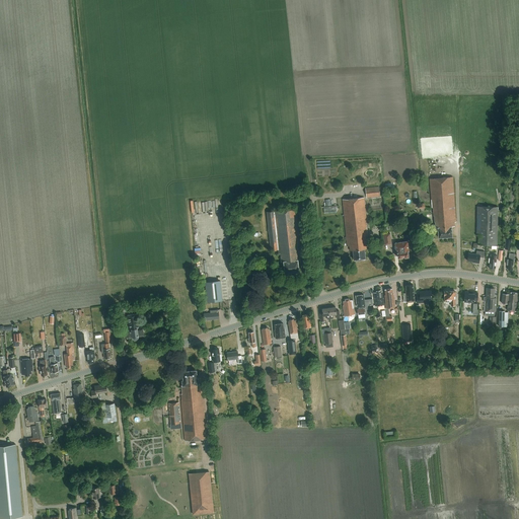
[(455,223),(456,223),(453,177),(430,179),(433,211),(434,211),(434,216),(435,216),(435,220),(436,220),(437,228),(438,228),(439,238),(453,237),(452,227),(455,227),(455,223)]
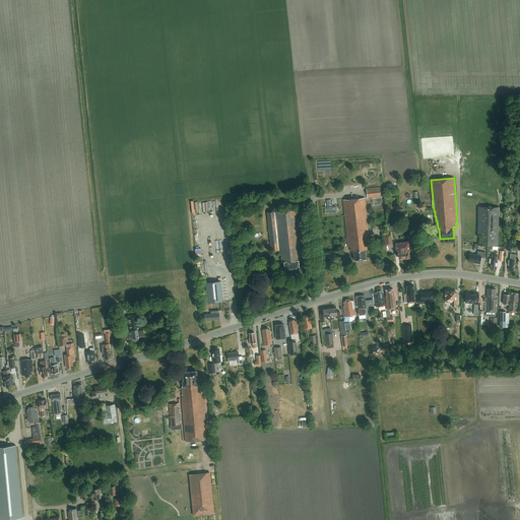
[(368,198),(381,197),(380,187),(367,189),(368,198)]
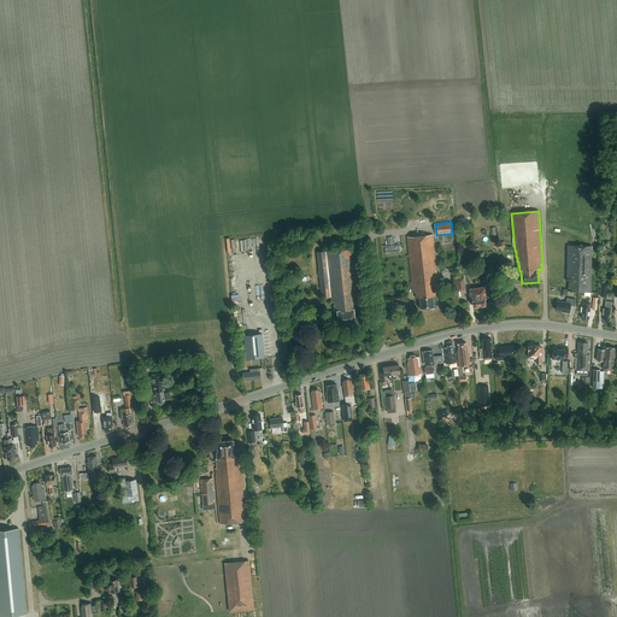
[(438,281),(439,281),(434,235),(407,238),(413,294),(416,294),(417,298),(421,298),(422,310),(435,309),(434,298),(438,297),(436,287),(438,287),(438,281)]
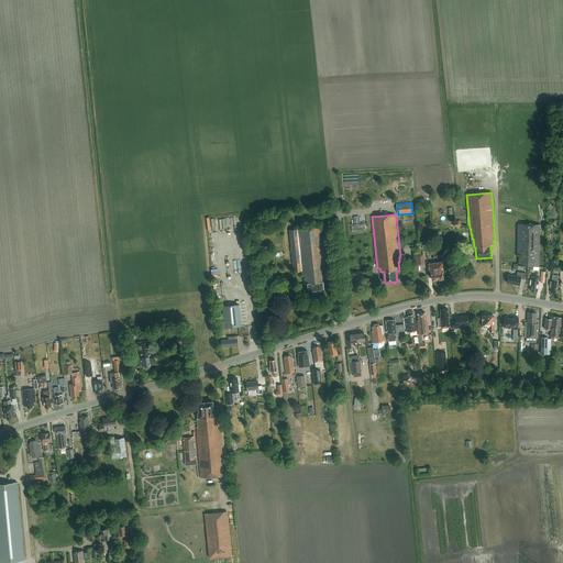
[(540,266),(540,224),(518,224),(517,256),(519,256),(519,266),(540,266)]
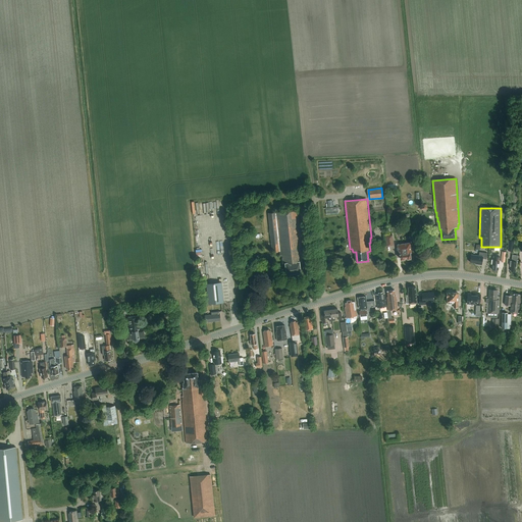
[(303,261),(304,256),(299,210),(269,213),(273,253),(280,252),(280,256),(283,256),(283,264),(286,264),(288,274),(301,272),(300,262),(303,261)]
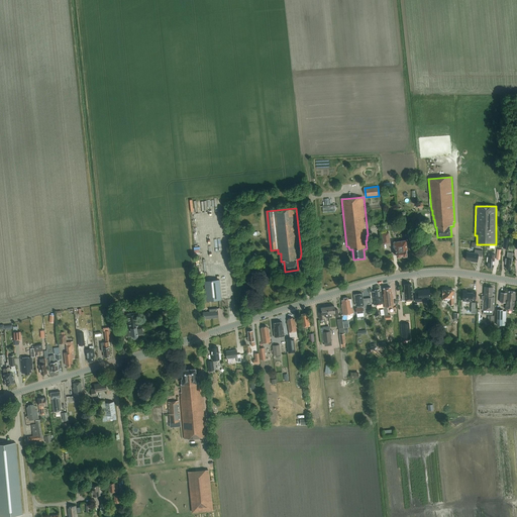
[(384,244),(391,243),(389,232),(383,233),(384,244)]
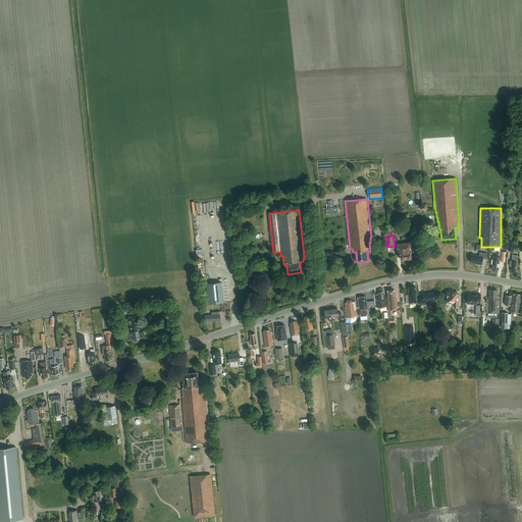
[(411,253),(412,253),(411,244),(398,245),(399,252),(400,252),(401,260),(412,259),(411,253)]
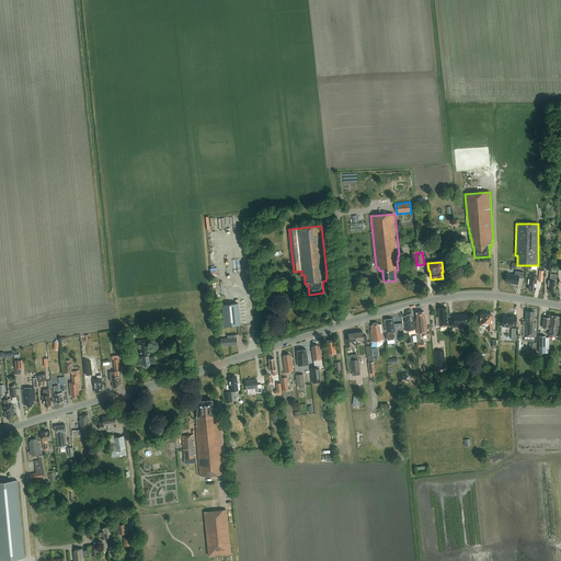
[(524,273),(523,273),(515,272),(515,275),(506,274),(505,282),(514,284),(513,284),(518,285),(519,278),(523,279),(524,273)]
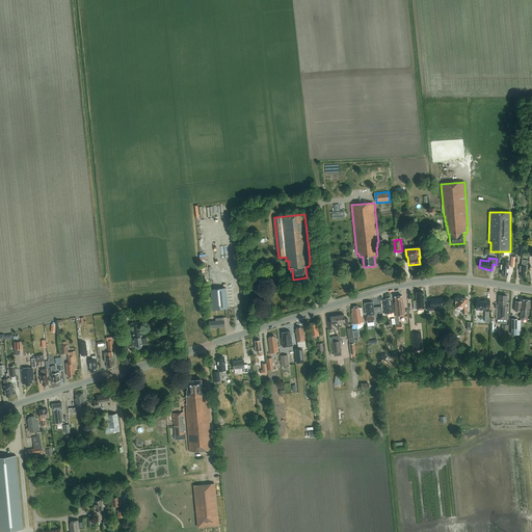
[(508,275),(509,262),(504,262),(503,265),(501,265),(501,270),(502,270),(502,275),(508,275)]
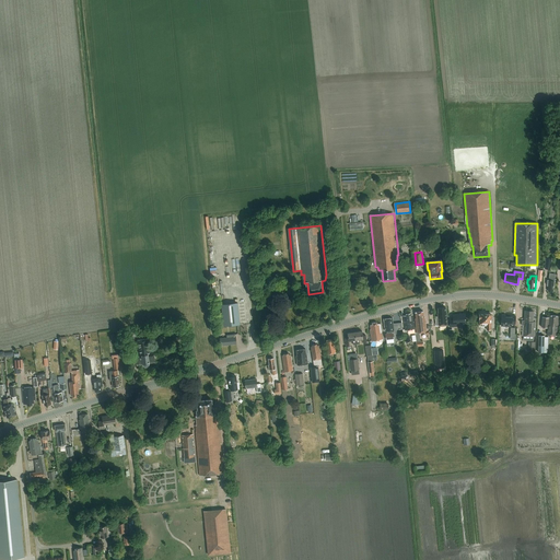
[(238,302),(222,304),(223,313),(224,324),(224,326),(241,324),(238,302)]
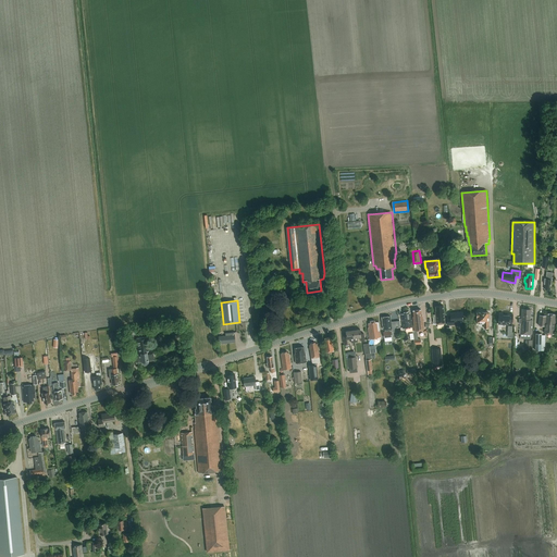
[(444,306),(436,307),(436,310),(435,311),(436,314),(434,314),(434,323),(445,322),(444,306)]
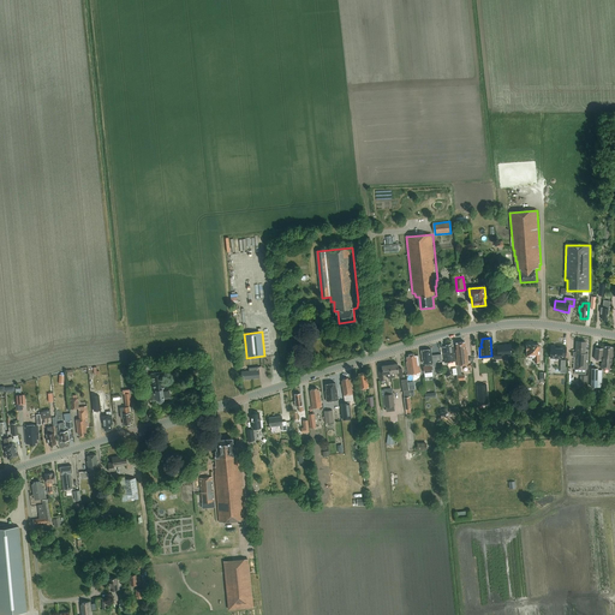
[(583,340),(581,341),(577,341),(575,352),(573,352),(573,357),(574,357),(574,369),(587,369),(589,353),(586,352),(586,351),(586,350),(586,348),(586,341),(585,341),(584,341),(583,340)]
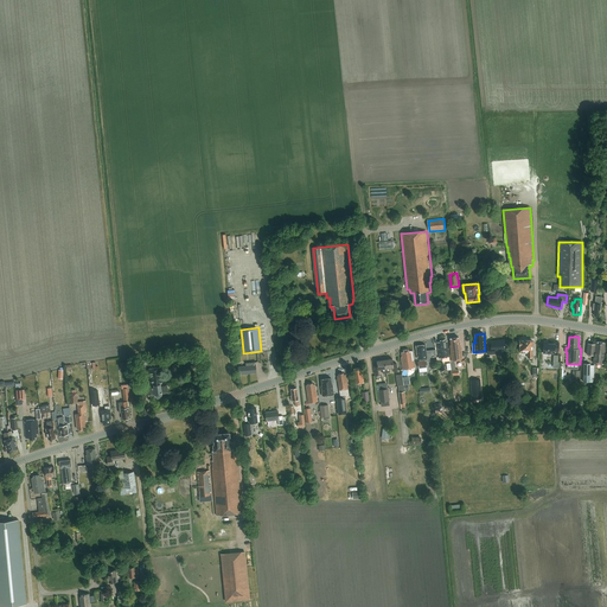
[(451,344),(452,359),(451,360),(451,362),(451,368),(455,368),(454,359),(462,358),(461,344),(460,344),(459,337),(451,338),(452,344),(451,344)]
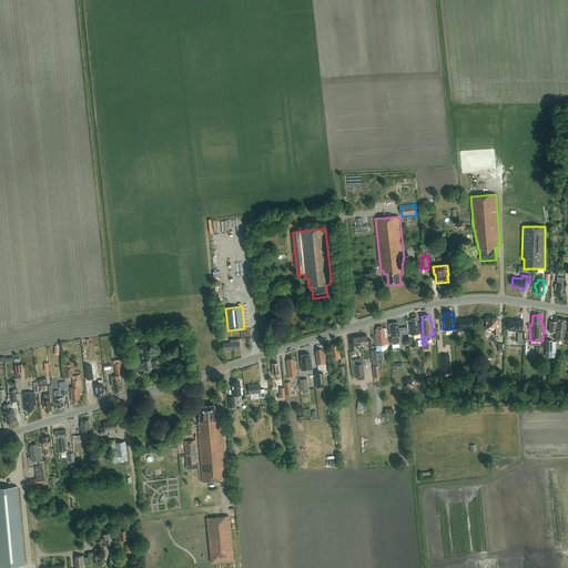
[(412,335),(421,334),(418,318),(417,320),(417,317),(412,318),(413,320),(409,321),(412,335)]
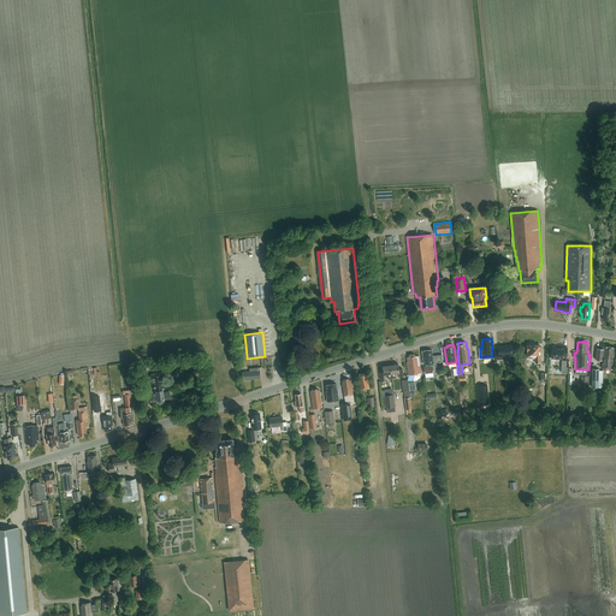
[(540,362),(540,345),(535,345),(535,344),(528,344),(528,347),(528,349),(528,357),(535,357),(535,362),(540,362)]
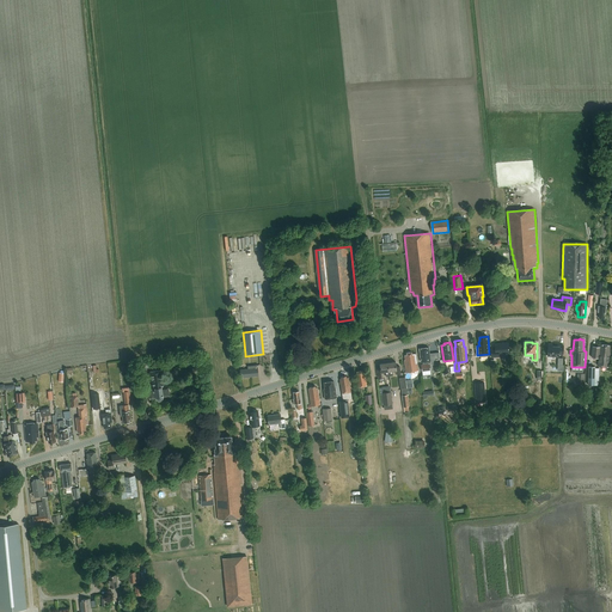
[(499,353),(510,353),(509,343),(495,343),(496,348),(491,349),(491,356),(500,356),(499,353)]
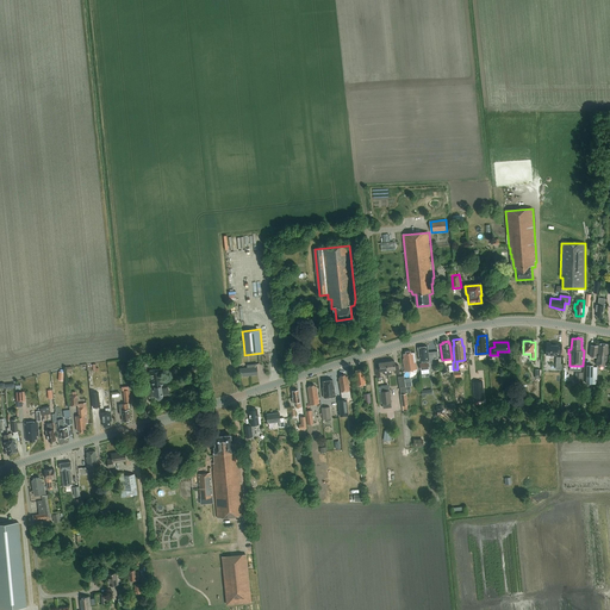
[(561,353),(562,344),(555,343),(555,344),(551,344),(552,342),(547,342),(546,354),(558,354),(558,353),(561,353)]
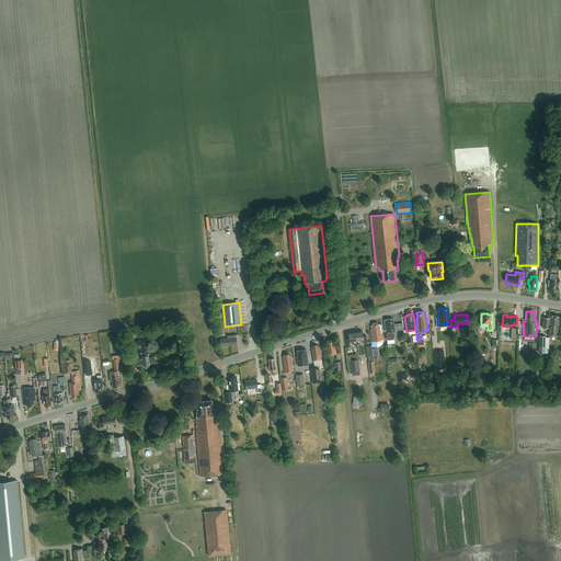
[(559,336),(560,322),(559,322),(560,317),(551,316),(551,318),(544,318),(542,328),(550,328),(549,335),(559,336)]
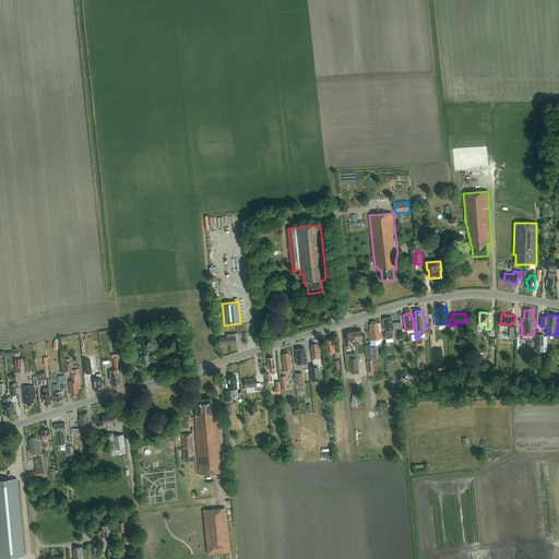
[(393,332),(393,329),(392,318),(383,319),(385,330),(387,330),(387,333),(393,332)]
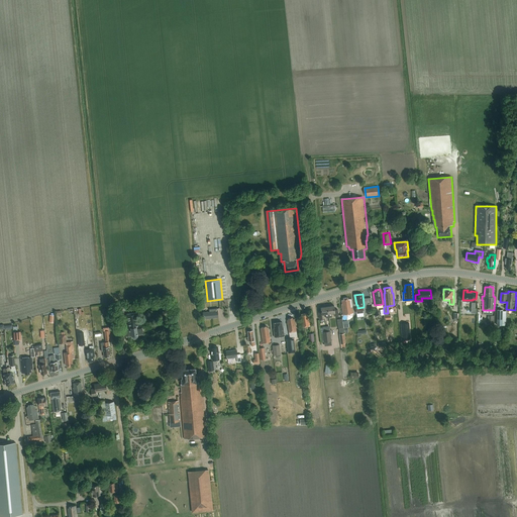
[(351,307),(352,307),(351,299),(348,299),(348,297),(343,298),(344,300),(342,300),(342,304),(341,304),(343,314),(352,313),(351,307)]
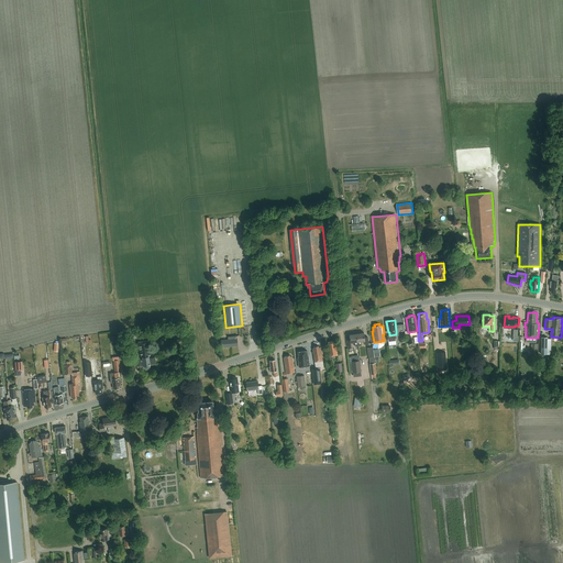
[(357,333),(359,345),(362,345),(361,341),(365,341),(365,345),(368,344),(367,337),(365,337),(364,332),(357,333)]
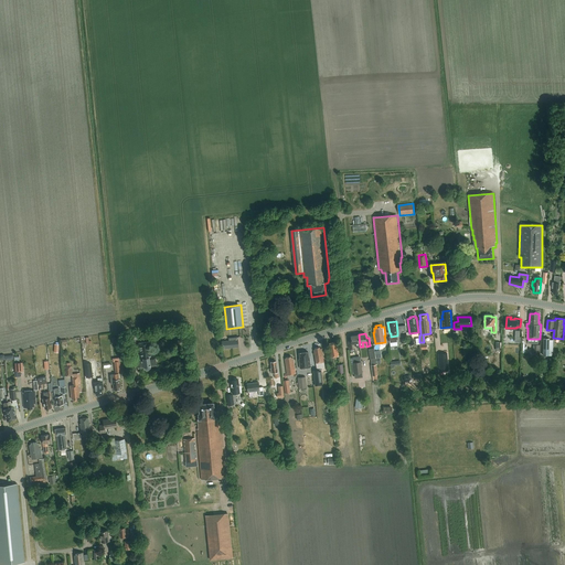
[(356,348),(360,347),(359,334),(351,336),(352,340),(349,341),(350,349),(352,348),(352,343),(355,343),(356,348)]
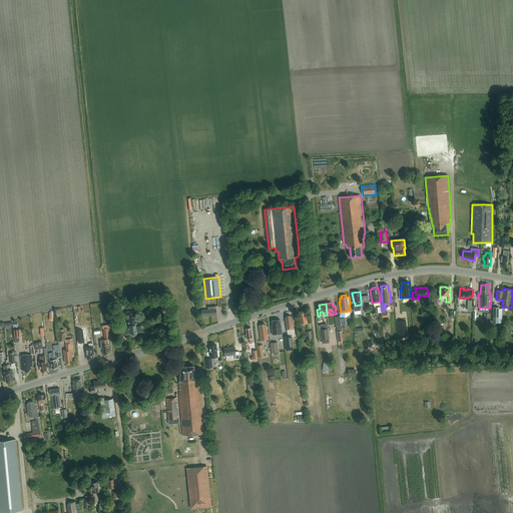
[(403,304),(396,305),(397,312),(404,311),(403,304)]
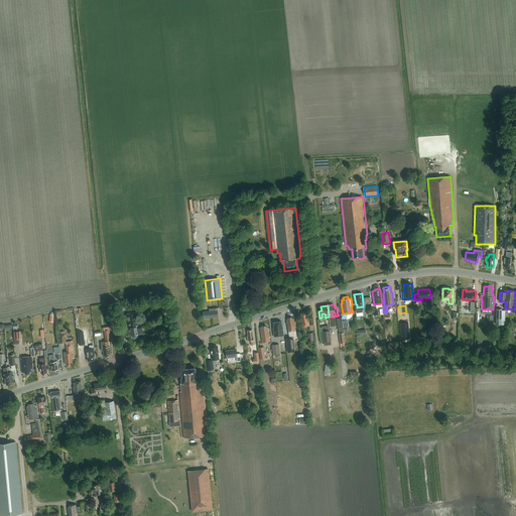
[(218,317),(217,310),(217,308),(218,308),(218,307),(209,308),(209,309),(210,311),(203,311),(204,318),(210,317),(210,318),(211,318),(211,317),(218,317)]
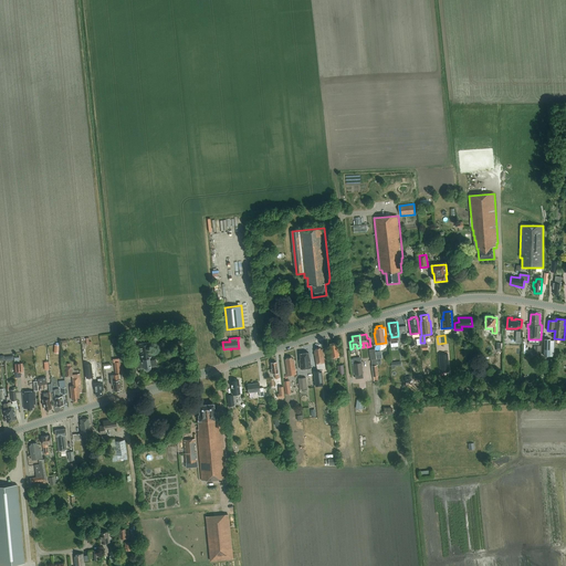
[(545,338),(544,356),(549,356),(554,356),(554,346),(554,341),(551,341),(551,339),(545,338)]
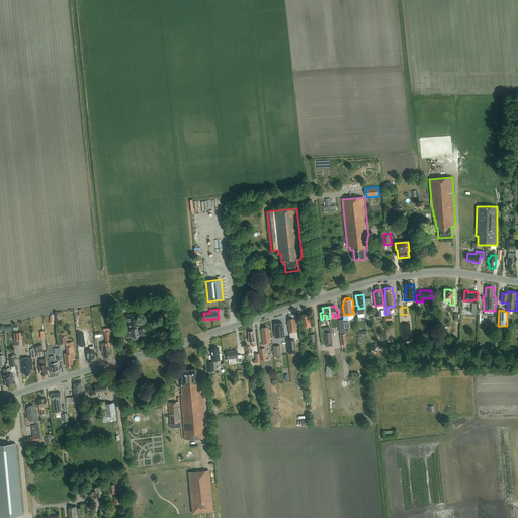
[(304,327),(311,326),(310,319),(309,319),(309,313),(303,314),(304,320),(303,320),(304,327)]
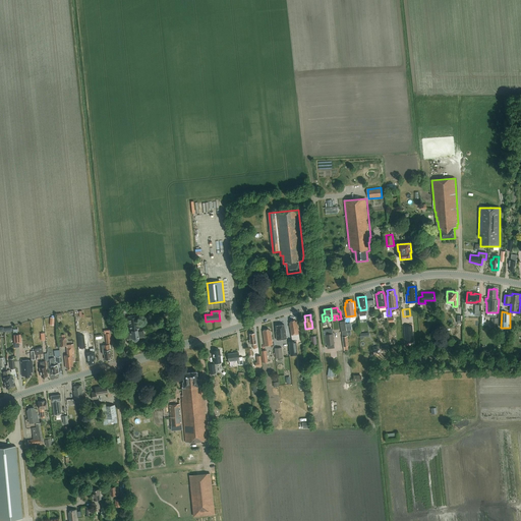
[(140,338),(146,337),(145,329),(140,330),(139,315),(128,316),(130,331),(127,331),(128,339),(133,338),(135,341),(138,340),(140,338)]
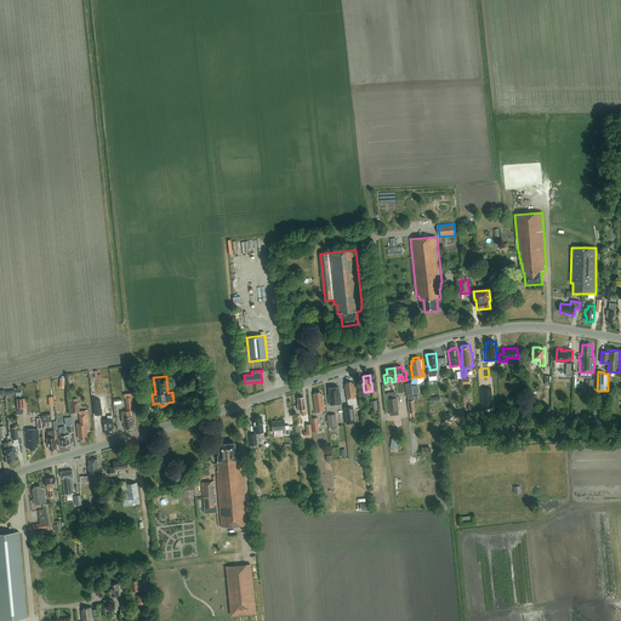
[(348,399),(357,397),(354,382),(352,382),(352,381),(347,382),(347,383),(346,385),(348,399)]
